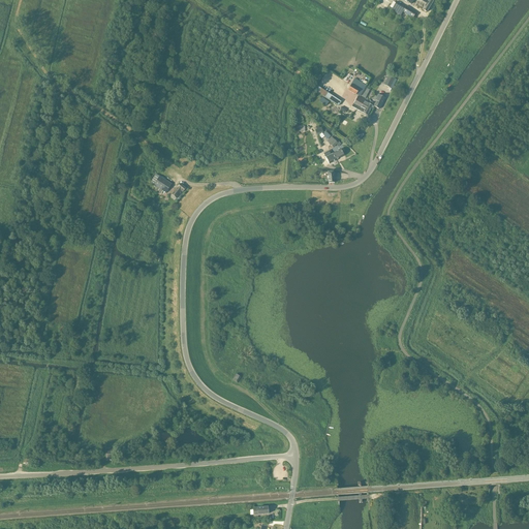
[(427,12),(433,1),(431,0),(417,0),(414,5),(427,12)]
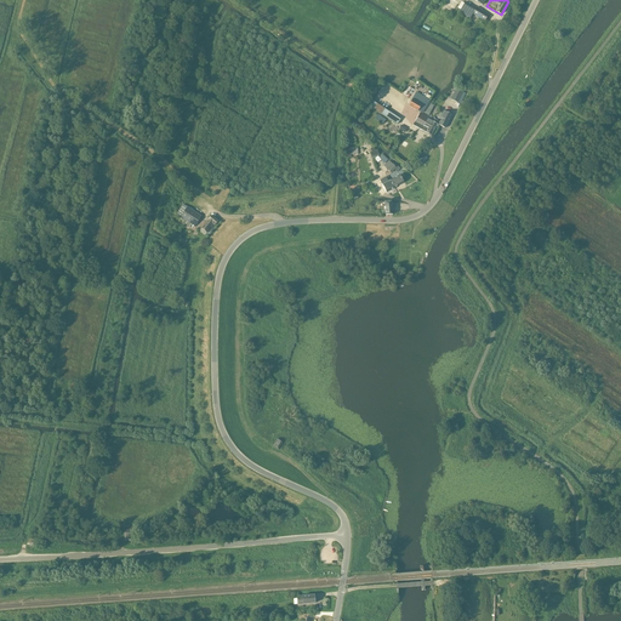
[(466,1),(459,12),(469,18),(472,15),(476,9),(466,1)]
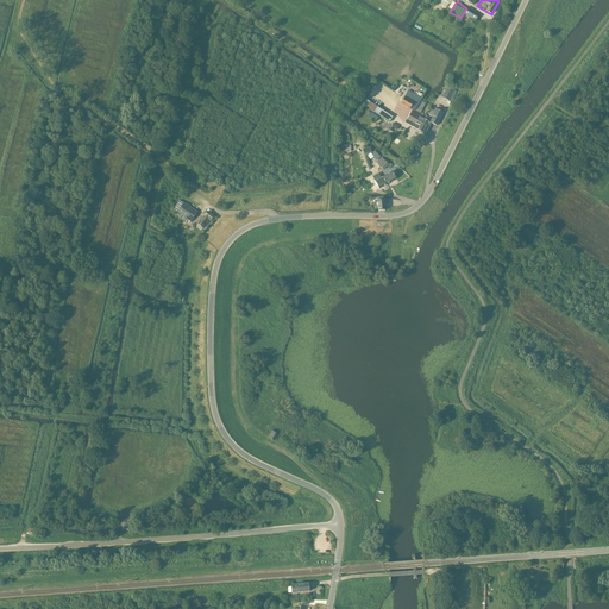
[(466,8),(463,14),(475,20),(478,14),(466,8)]
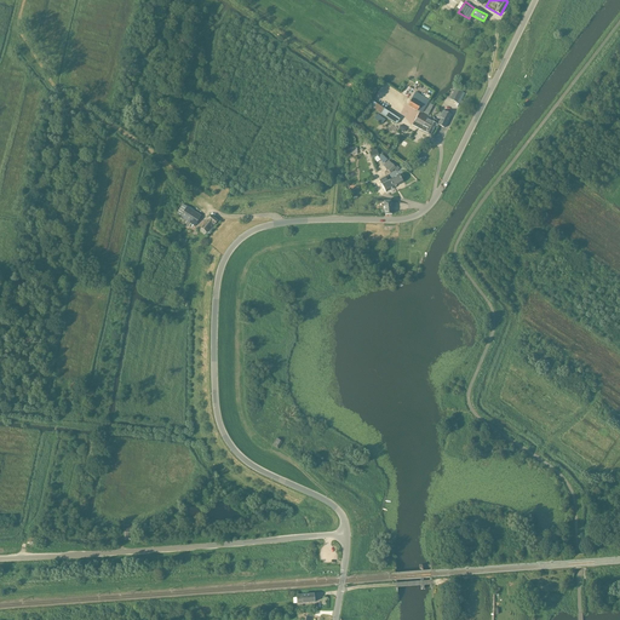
[(455,89),(451,99),(457,103),(463,92),(455,89)]
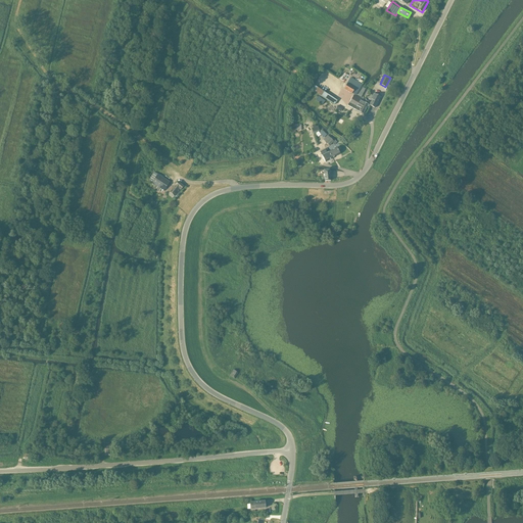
[(355,95),(361,87),(348,81),(343,89),(351,94),(351,93),(355,95)]
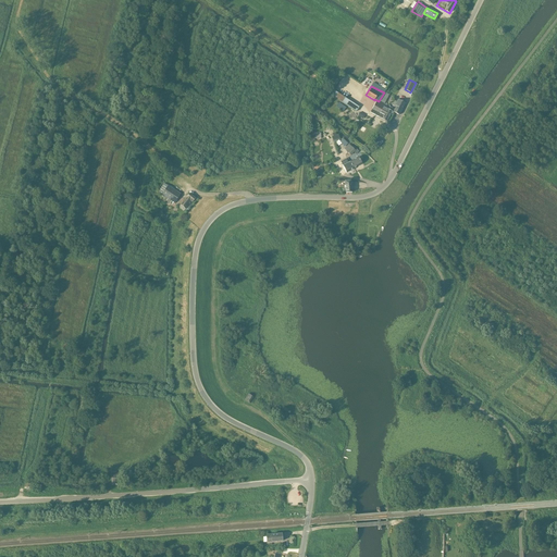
[(339,99),(339,100),(356,112),(359,107),(338,94),(336,97),(339,99)]
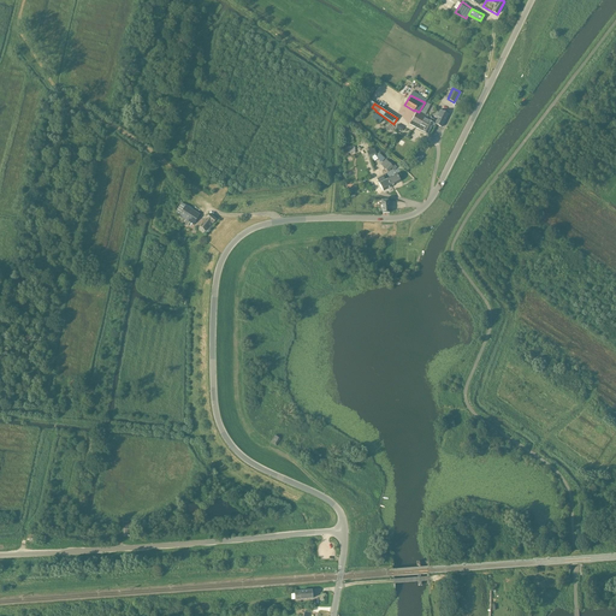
[(442,128),(448,114),(440,110),(438,113),(437,113),(434,117),(438,118),(437,122),(436,122),(434,124),(442,128)]
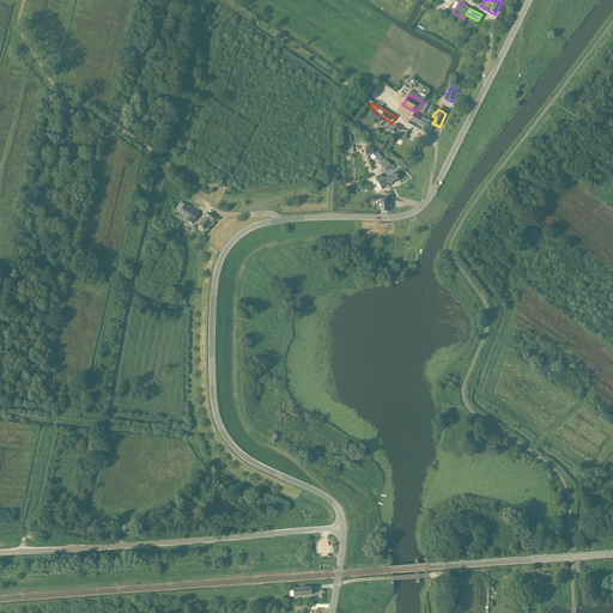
[(434,121),(435,121),(428,117),(428,119),(429,120),(428,121),(423,119),(423,117),(414,111),(407,123),(422,132),(424,133),(425,133),(431,123),(432,123),(434,121)]
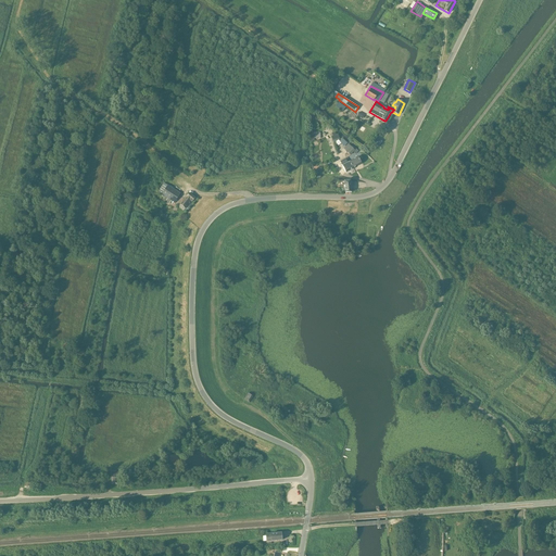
[(336,102),(333,104),(336,106),(348,116),(351,112),(339,102),(338,103),(336,102)]
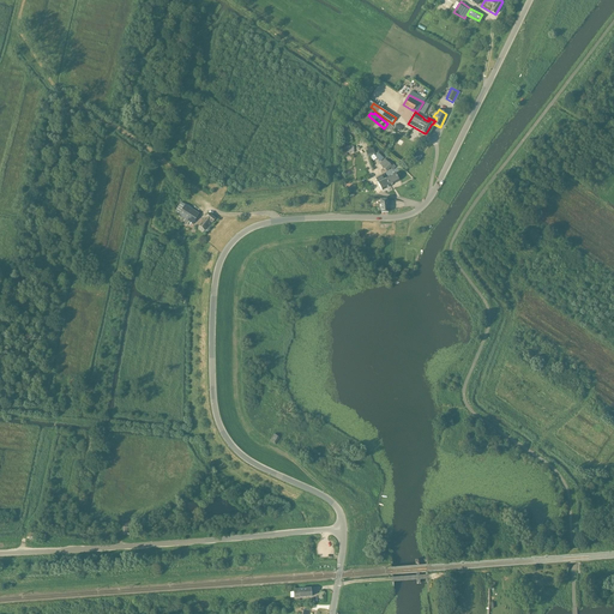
[(416,162),(421,157),(416,152),(411,157),(416,162)]
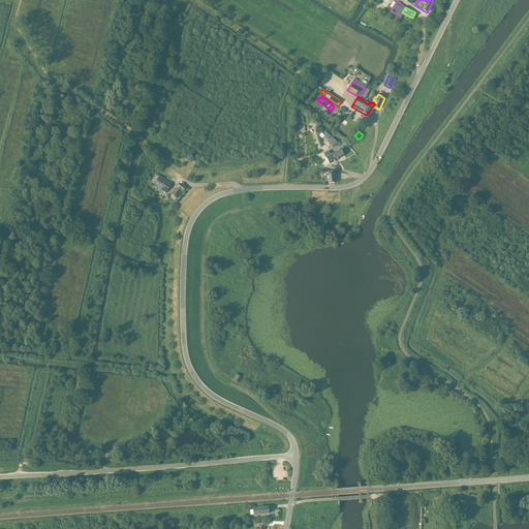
[(337,143),(332,137),(328,142),(333,147),(337,143)]
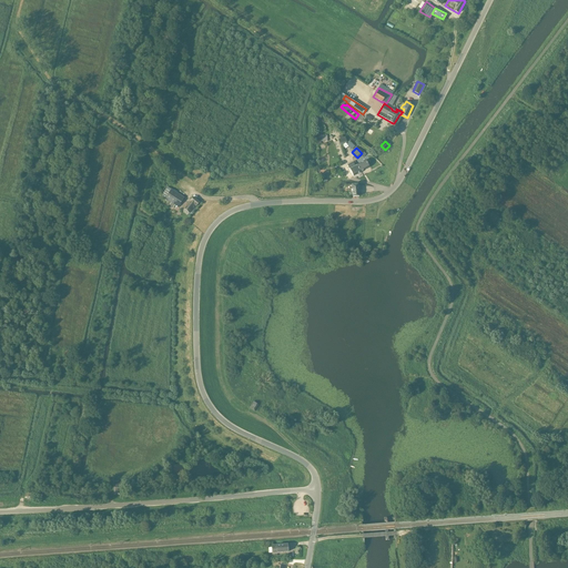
[(356,165),(361,172),(369,168),(365,160),(356,165)]
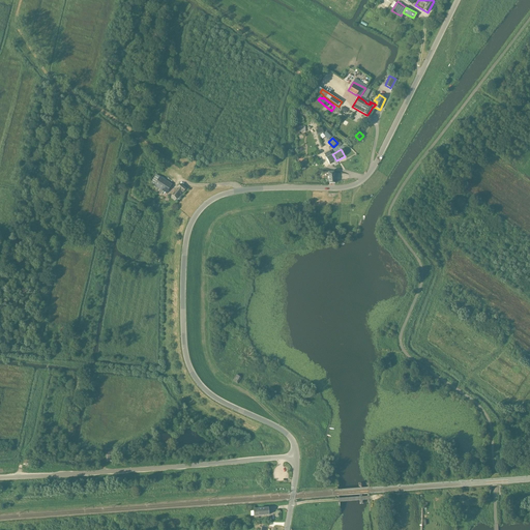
[(329,165),(336,160),(332,154),(331,154),(329,151),(324,154),(329,165)]
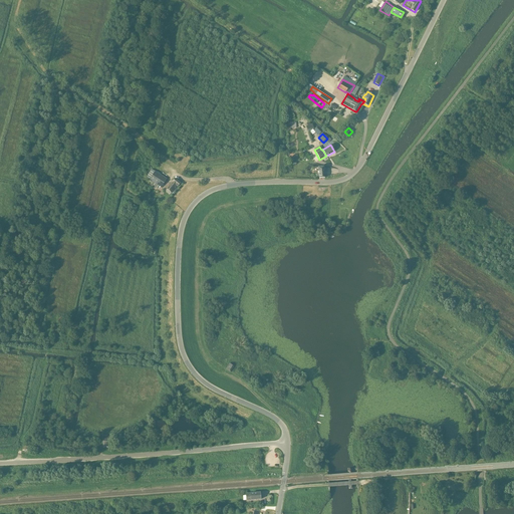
[(161,188),(167,179),(155,172),(150,180),(161,188)]
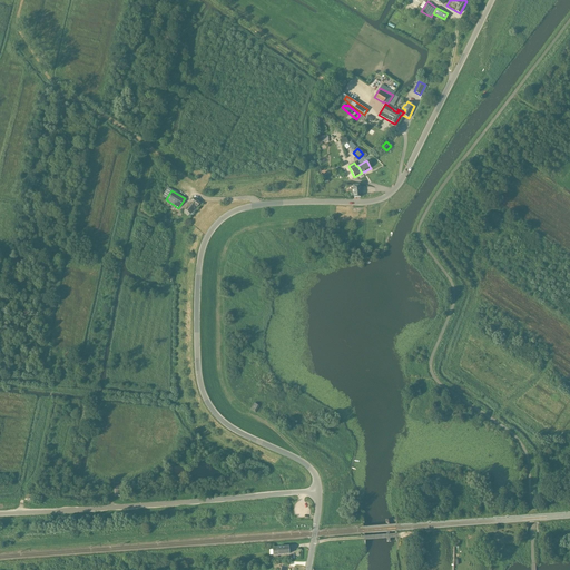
[(197,207),(200,203),(194,198),(190,202),(189,205),(185,210),(189,214),(196,206),(197,207)]
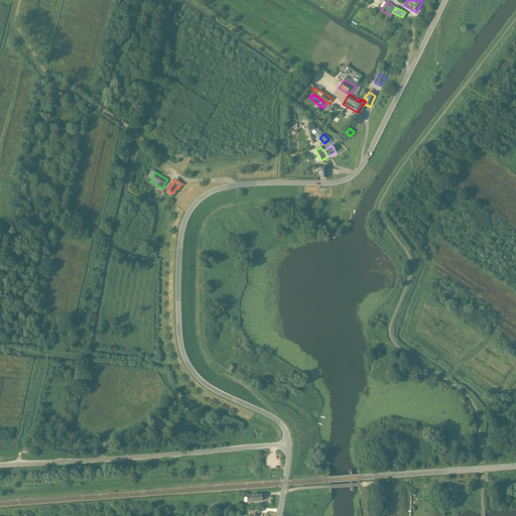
[(231,365),(227,371),(231,373),(235,368),(231,365)]
